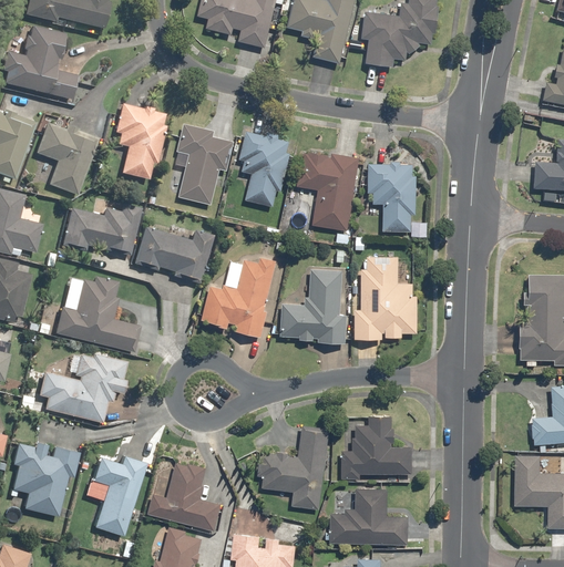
[(27,0),(23,16),(57,23),(58,19),(104,30),(111,0),(27,0)]
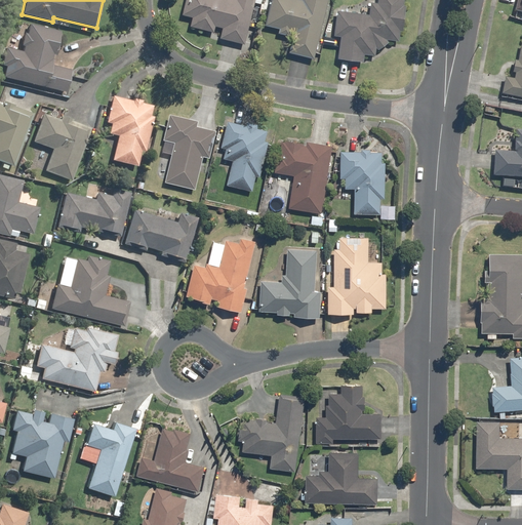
[(222,40),(246,45),(256,0),(187,0),(184,15),(194,17),(192,27),(215,33),(216,27),(224,29),(222,40)]
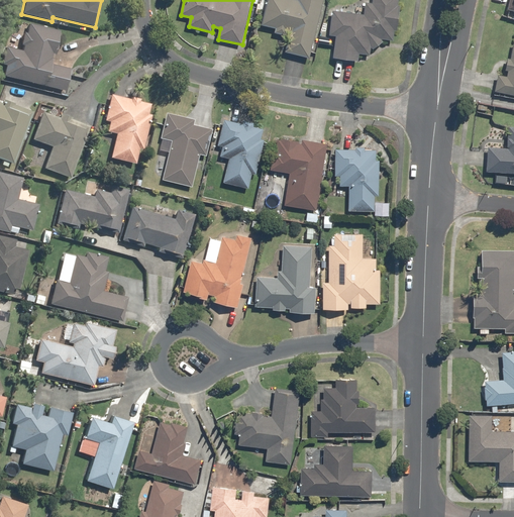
[(286,54),(311,59),(324,0),(267,0),(262,26),(276,29),(275,33),(290,37),(286,54)]
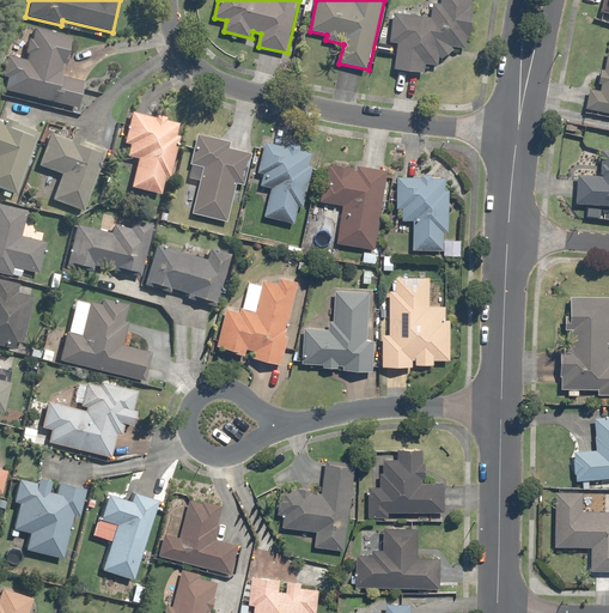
[(399,44),(395,70),(426,73),(427,65),(440,66),(443,47),(467,49),(469,37),(472,37),(475,7),(473,7),(473,0),(442,0),(442,5),(434,4),(432,18),(394,13),(390,43),(399,44)]
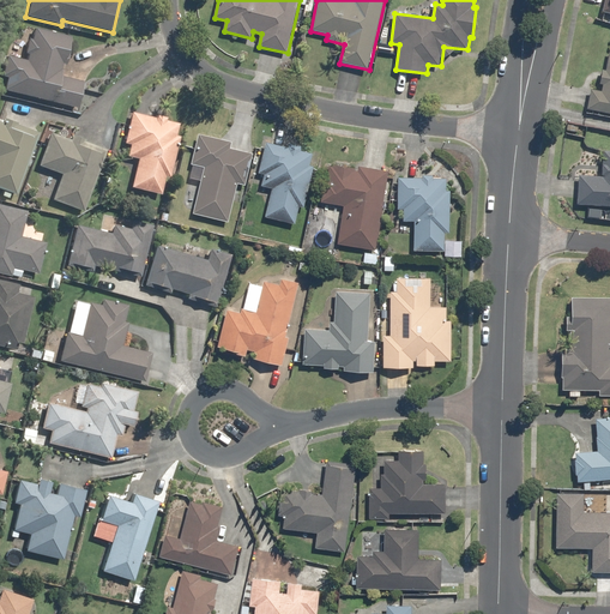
[(13,53),(2,92),(78,112),(85,82),(62,76),(73,37),(31,26),(24,55),(13,53)]
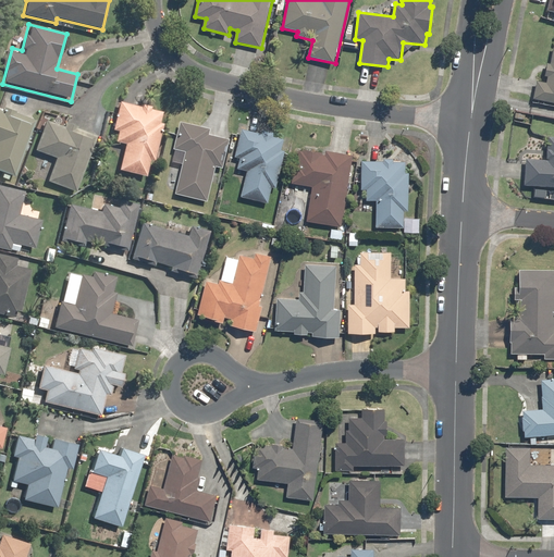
[(537,79),(533,99),(553,102),(553,54),(551,64),(548,63),(545,75),(549,75),(548,82),(537,79)]
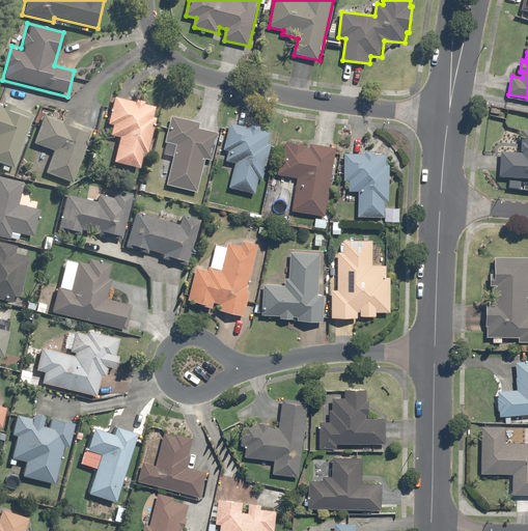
[(157,107),(111,96),(103,133),(119,137),(113,163),(143,169),(157,107)]
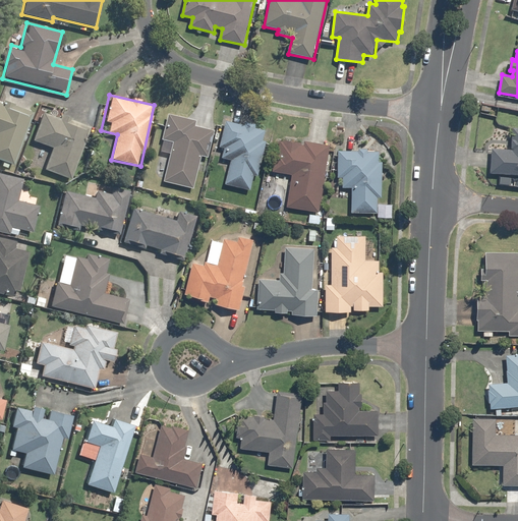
[(0,160),(14,165),(34,112),(0,100),(0,160)]
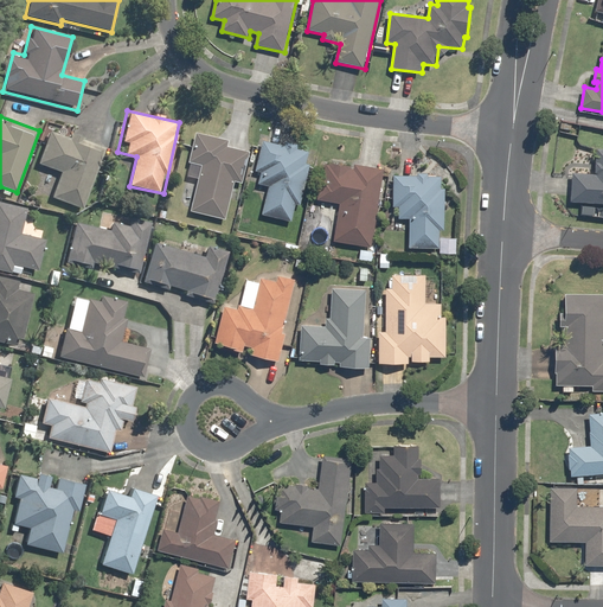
[(106,147),(51,128),(39,164),(62,172),(52,198),(83,209),(106,147)]
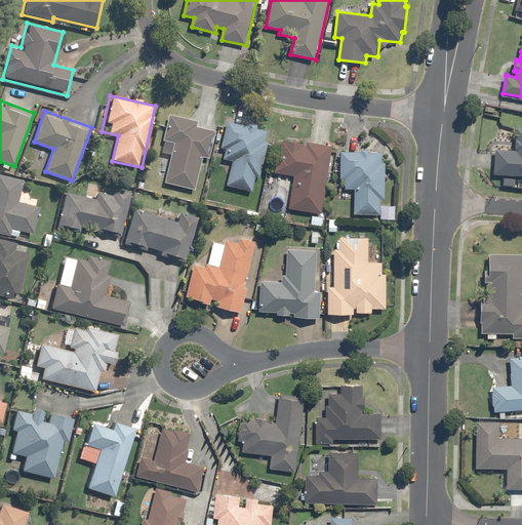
[(217,125),(169,114),(163,140),(174,144),(165,184),(196,191),(204,158),(210,159),(217,125)]
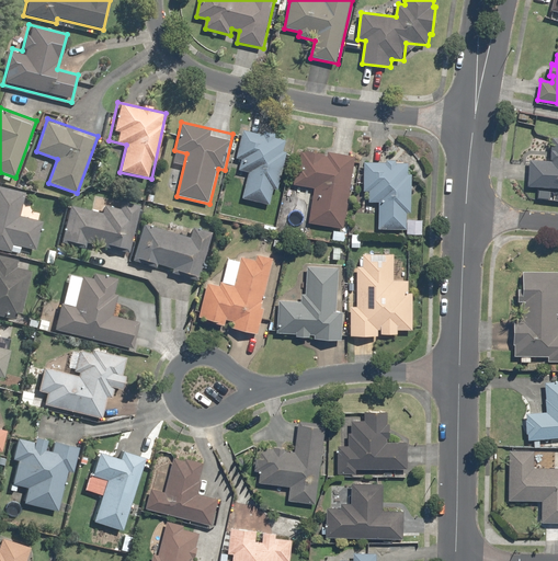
[(287,139),(243,129),(236,158),(242,159),(239,170),(249,172),(242,198),(271,205),(275,190),(280,191),(288,151),(285,150),(287,139)]
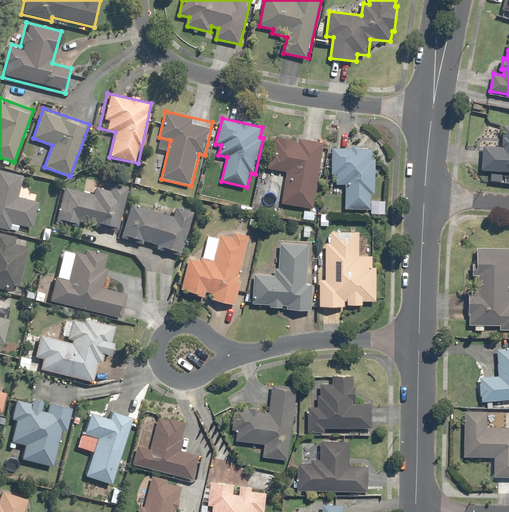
[(483,145),(482,170),(508,172),(508,123),(504,123),(502,146),(483,145)]
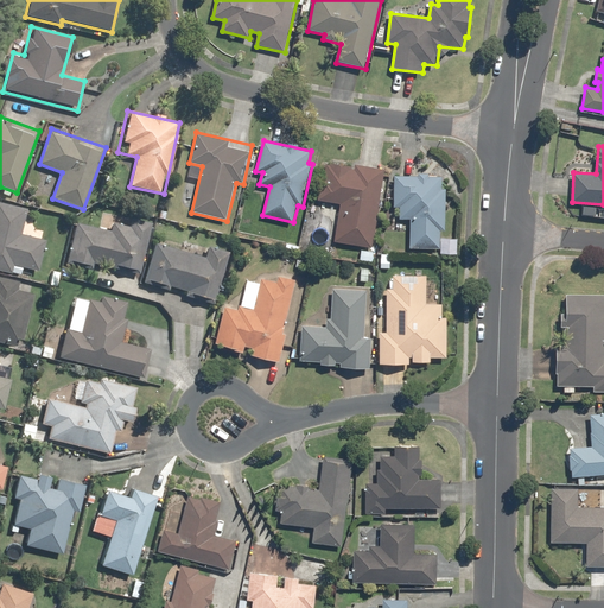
[(355,166),(326,162),(324,178),(322,178),(319,200),(341,203),(335,242),(374,248),(386,169),(355,164),(355,166)]
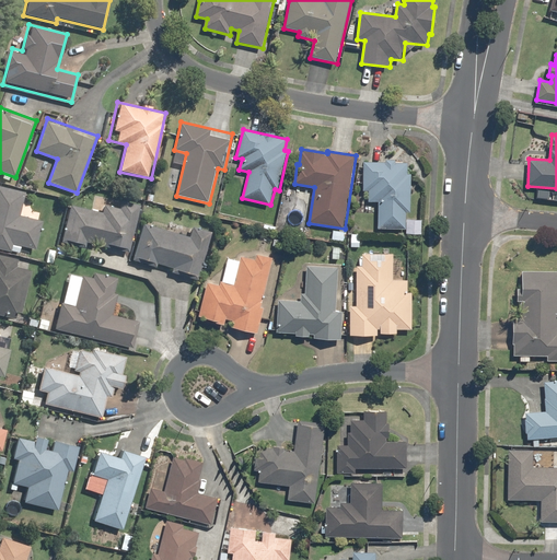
[(407,162),(363,161),(363,191),(369,191),(369,202),(379,202),(378,229),(407,230),(407,233),(422,234),(422,219),(407,218),(407,212),(412,212),(412,173),(407,173),(407,162)]
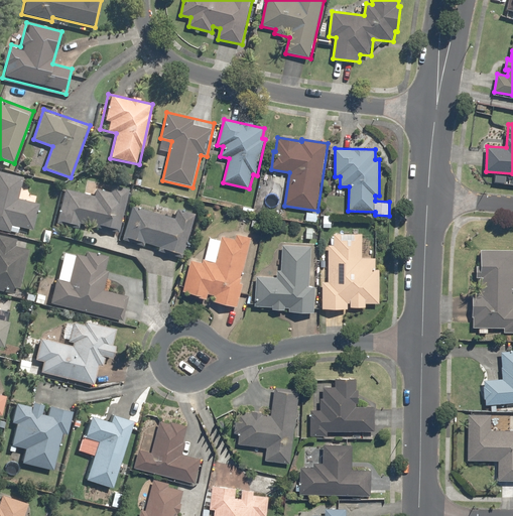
[(0,170),(0,229),(9,232),(11,224),(33,230),(39,205),(17,199),(23,177),(0,170)]
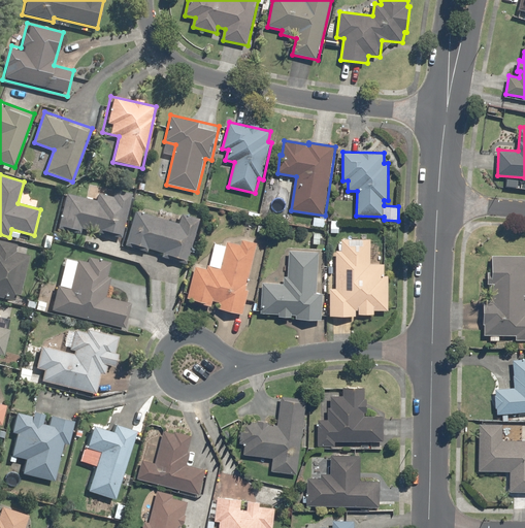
[(64,191),(55,228),(83,235),(84,230),(120,239),(132,192),(113,188),(111,196),(98,192),(96,199),(64,191)]
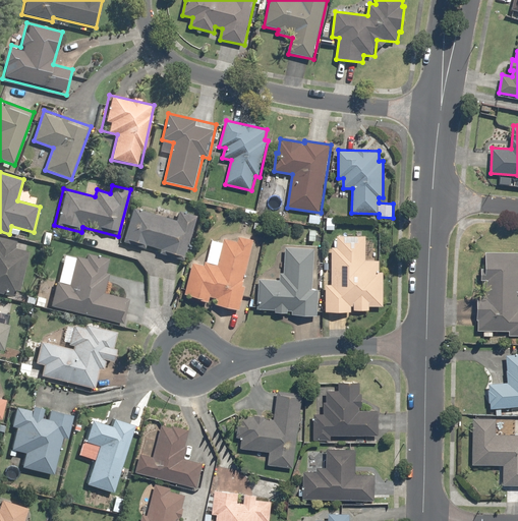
[(131,208),(122,241),(184,259),(196,216),(178,211),(175,221),(131,208)]
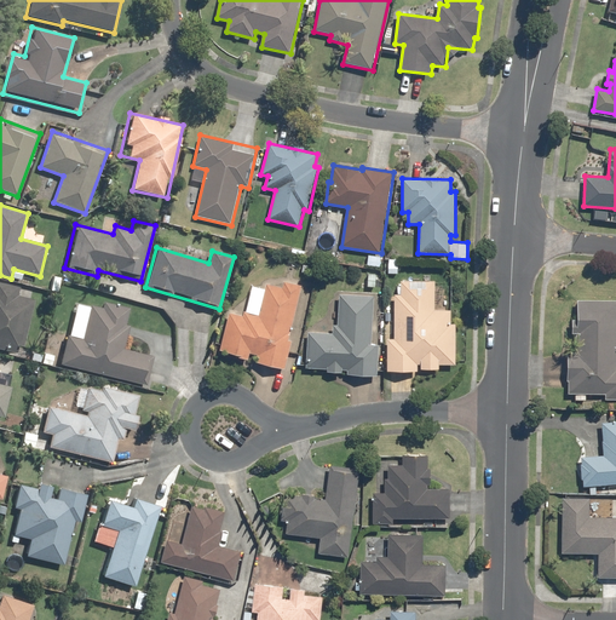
[(255,362),(286,369),(293,340),(289,339),(303,285),(285,280),(283,287),(266,283),(265,288),(252,285),(245,315),(230,311),(219,354),(248,360),(251,352),(258,355),(255,362)]
